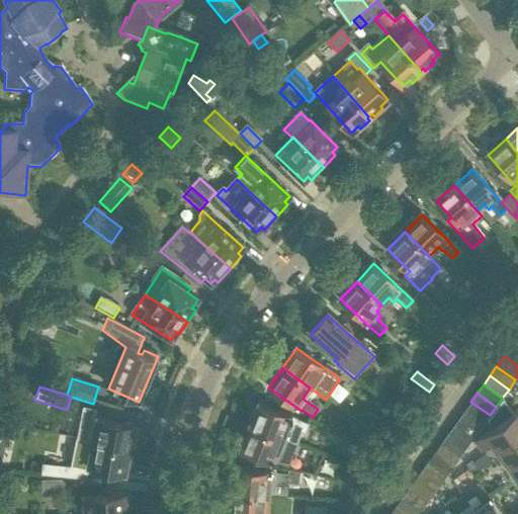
[(517,412),(513,417),(501,400),(496,407),(490,415),(487,420),(494,430),(486,435),(493,445),(498,452),(517,437),(517,412)]
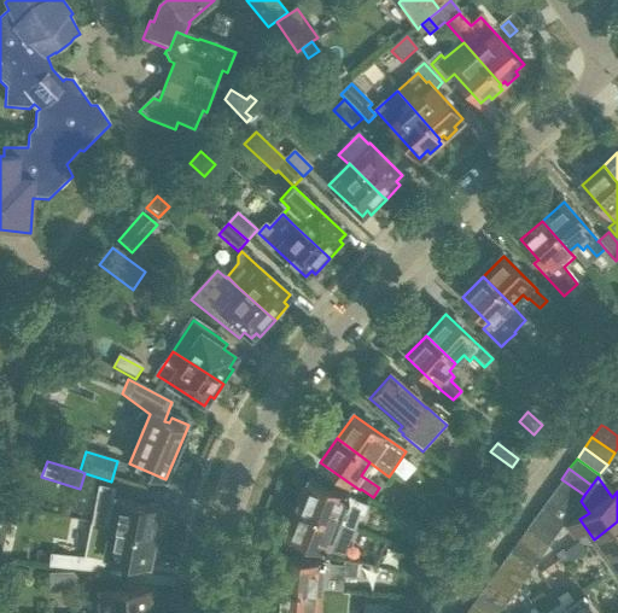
[(561,479),(554,490),(577,506),(581,501),(584,495),(561,479)]
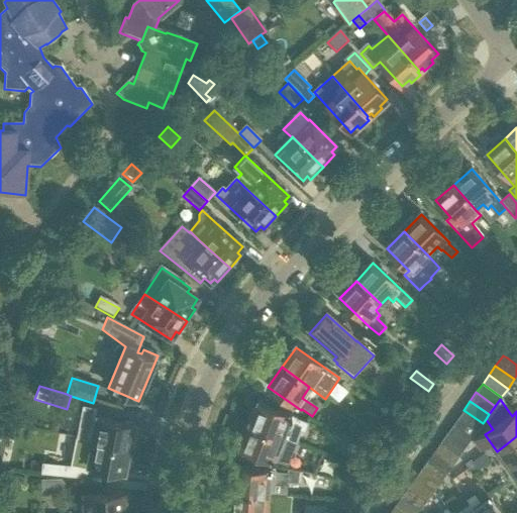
[(249,427),(281,439),(285,428),(291,430),(291,428),(304,433),(307,425),(296,420),(297,419),(259,404),(249,427)]
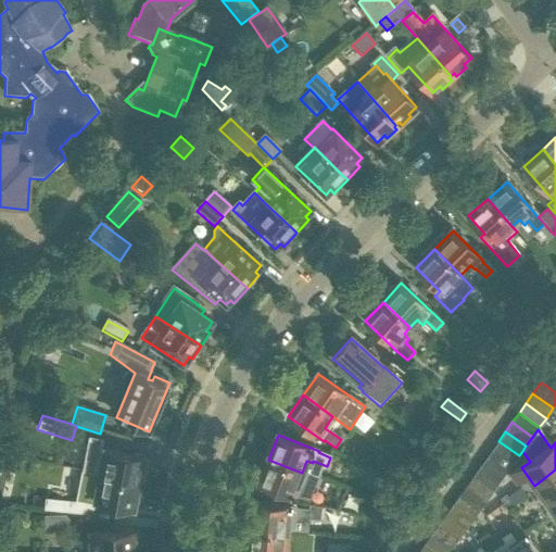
[(85,473),(143,485),(146,469),(141,468),(143,459),(103,450),(104,442),(91,439),(85,473)]
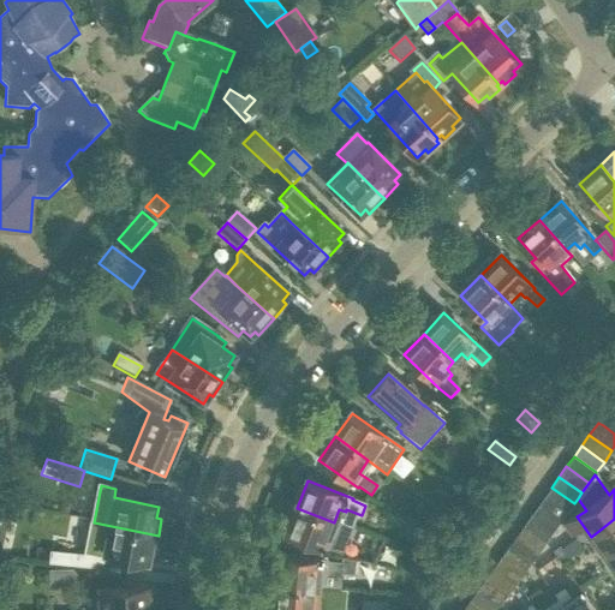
[(566,514),(574,503),(551,488),(543,498),(566,514)]
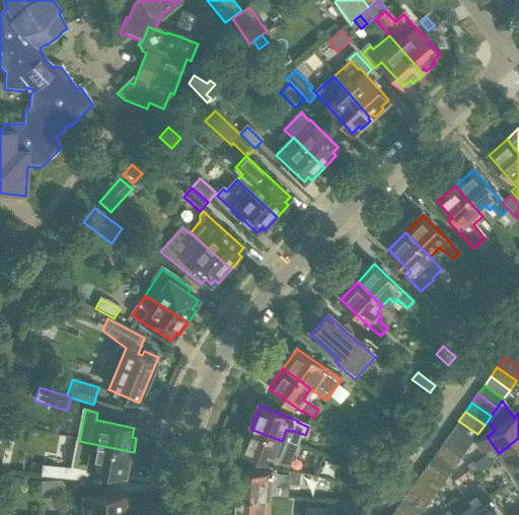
[(471,443),(477,434),(458,421),(452,430),(471,443)]
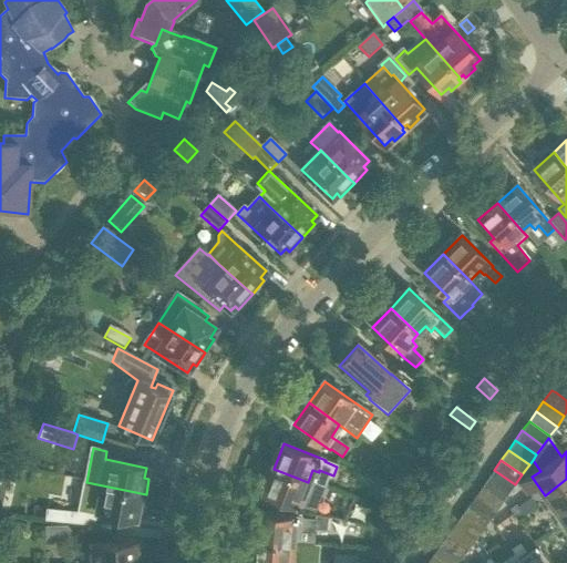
[(308,482),(274,469),(265,493),(307,509),(315,512),(318,504),(319,504),(322,495),(321,495),(323,489),(308,482)]
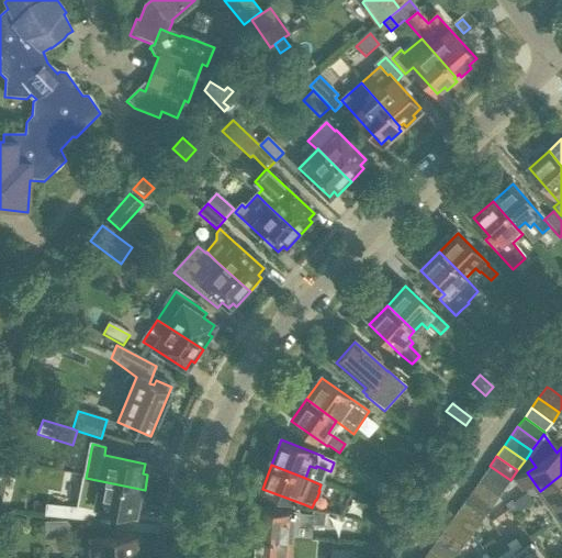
[(504,490),(510,480),(490,466),(483,475),(504,490)]
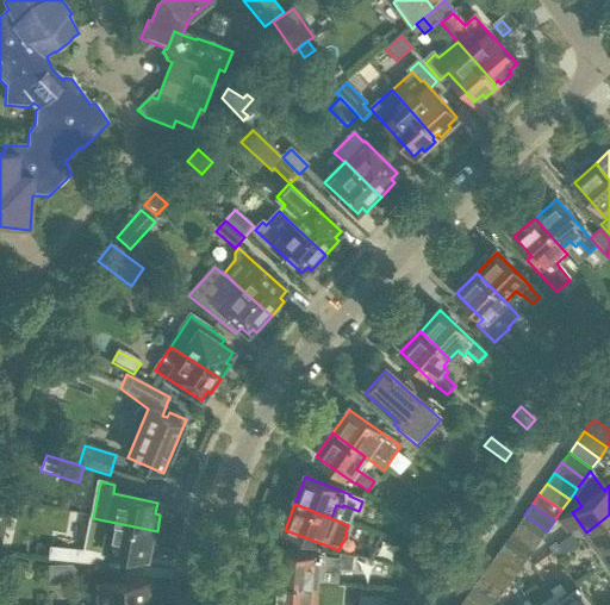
[(566,517),(574,529),(580,524),(572,512),(566,517)]
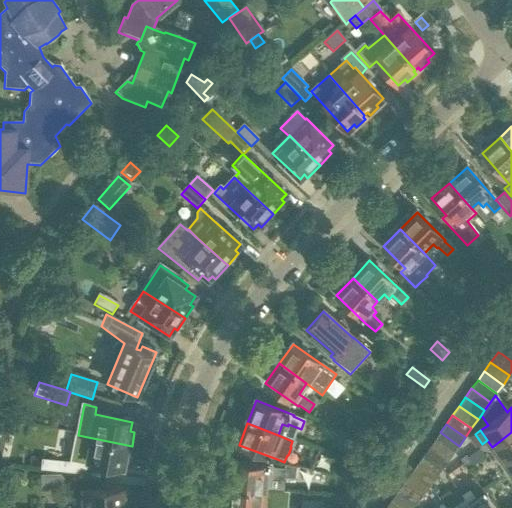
[(452,455),(459,446),(440,432),(433,441),(452,455)]
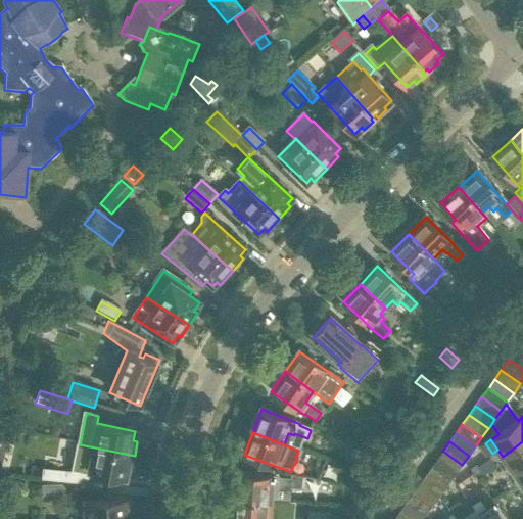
[(522,441),(503,457),(515,473),(522,467),(522,441)]
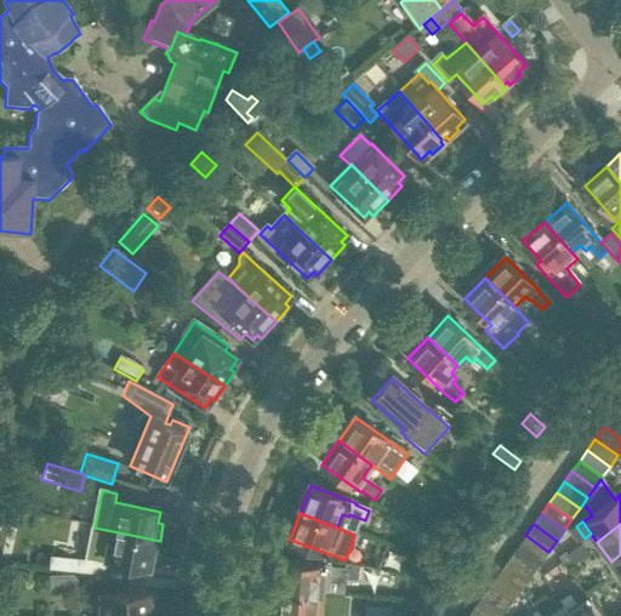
[(55,555),(85,559),(91,529),(74,525),(69,551),(56,547),(55,555)]
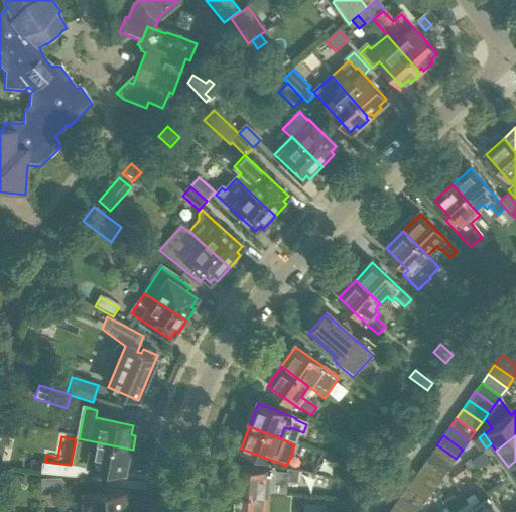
[(481,452),(486,448),(479,437),(473,441),(481,452)]
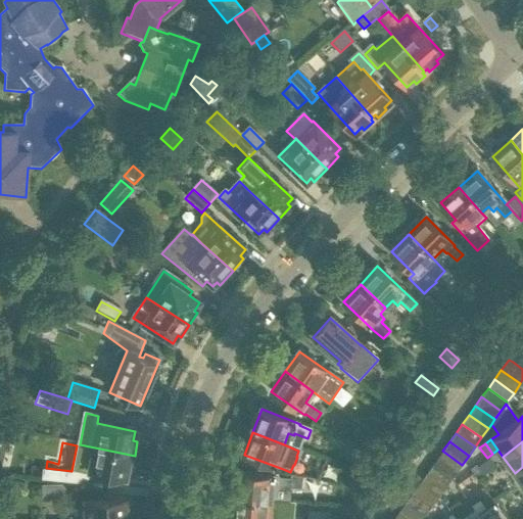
[(90,474),(90,472),(126,479),(128,470),(132,471),(135,456),(80,444),(77,444),(77,445),(72,471),(90,474)]
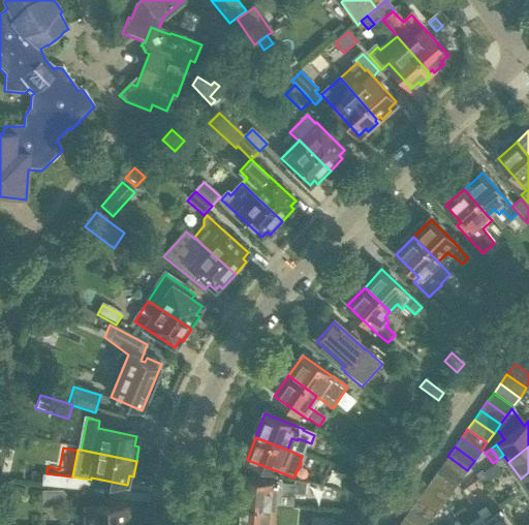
[(461,479),(467,470),(447,456),(441,465),(461,479)]
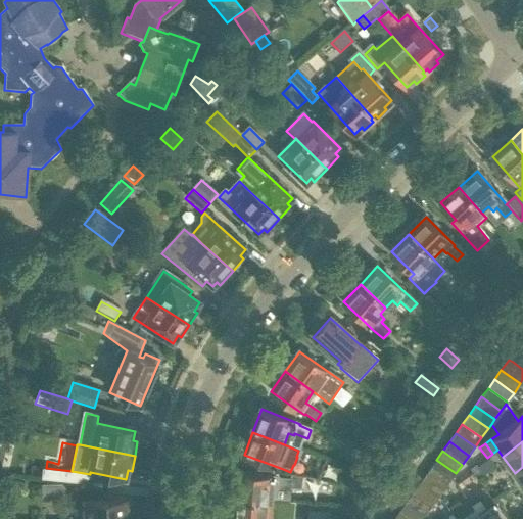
[(449,482),(456,473),(436,460),(430,469),(449,482)]
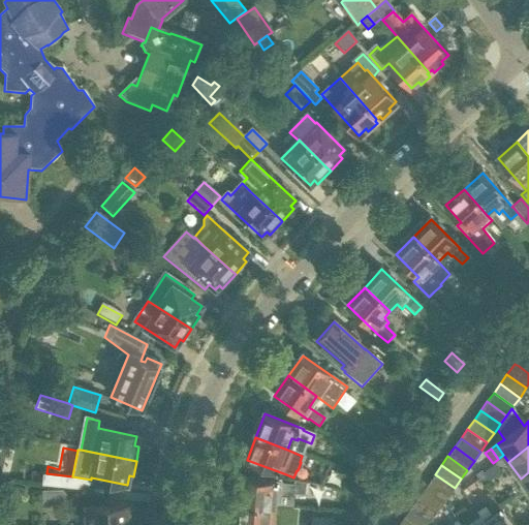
[(375,484),(384,488),(391,471),(381,467),(375,484)]
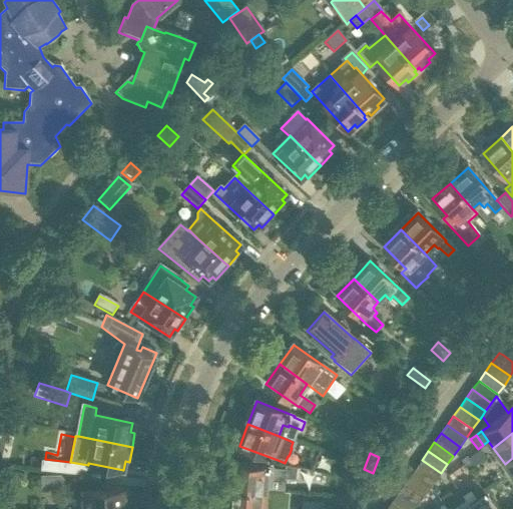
[(42,459),(41,469),(87,474),(88,465),(70,462),(45,459),(42,459)]
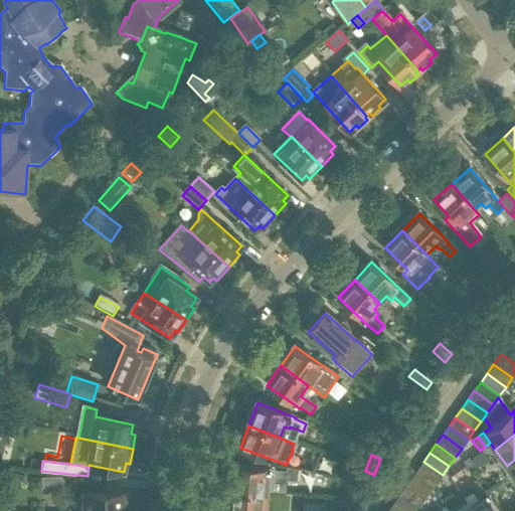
[(436,484),(443,475),(423,462),(417,471),(436,484)]
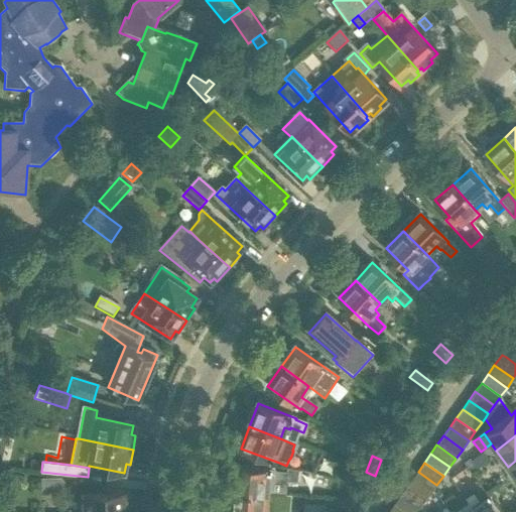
[(296,483),(297,473),(287,471),(287,473),(275,473),(275,471),(235,468),(233,491),(268,494),(285,496),(286,483),(296,483)]
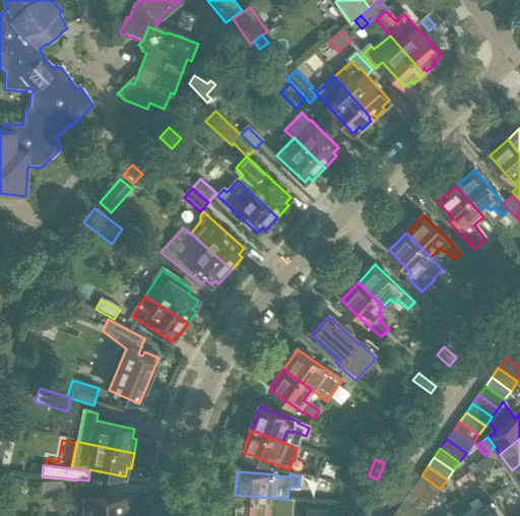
[(434,498),(440,489),(421,475),(414,485),(434,498)]
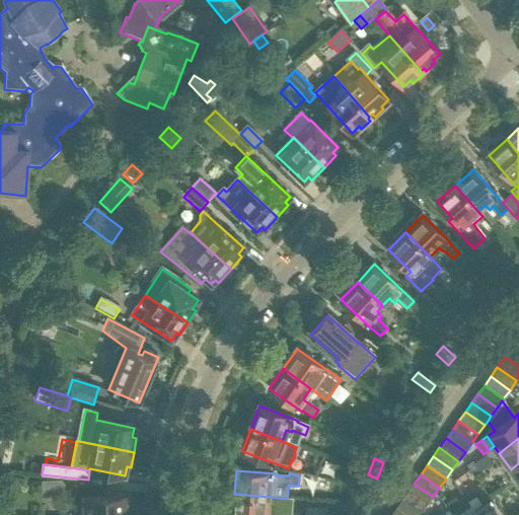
[(42,483),(42,497),(62,497),(62,483),(42,483)]
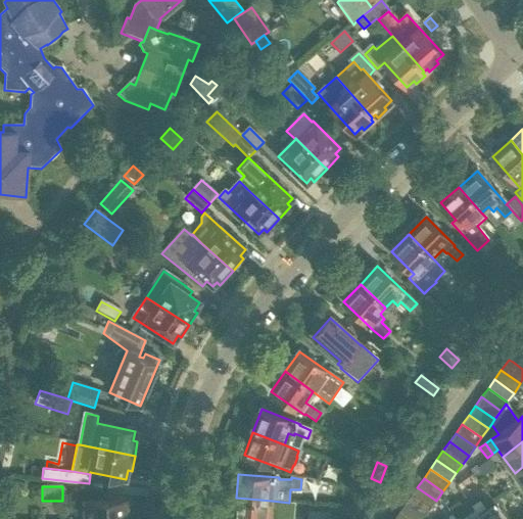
[(430,509),(436,501),(417,487),(411,496),(430,509)]
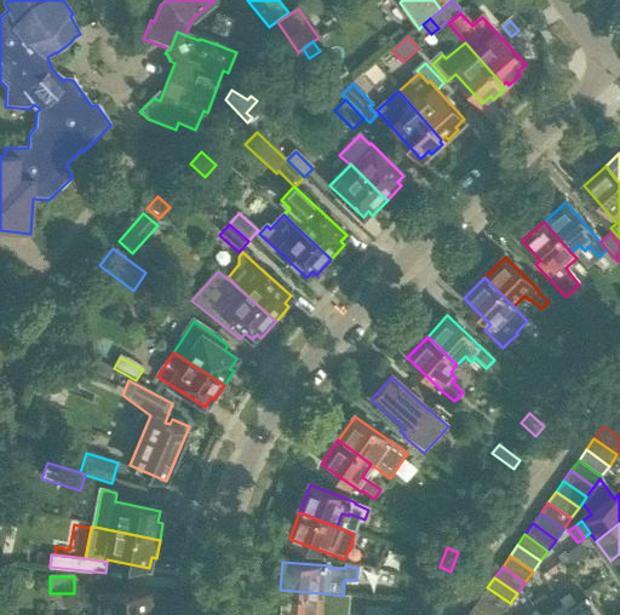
[(503,614),(510,603),(487,587),(480,598),(501,614),(503,614)]
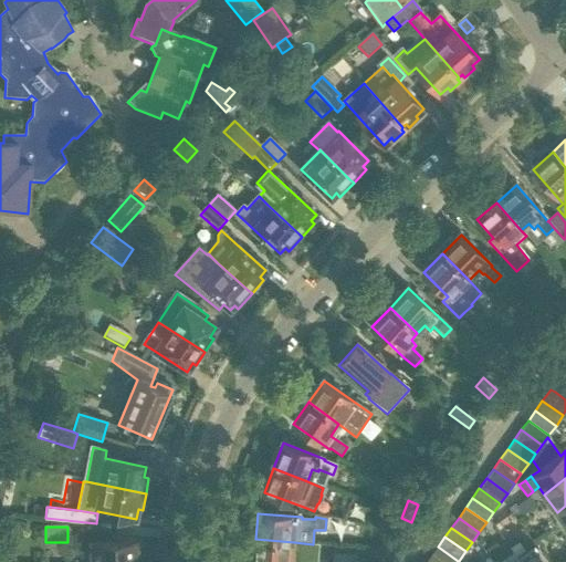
[(293,558),(294,542),(255,539),(252,561),(312,561),(312,560),(299,559),(299,558),(293,558)]
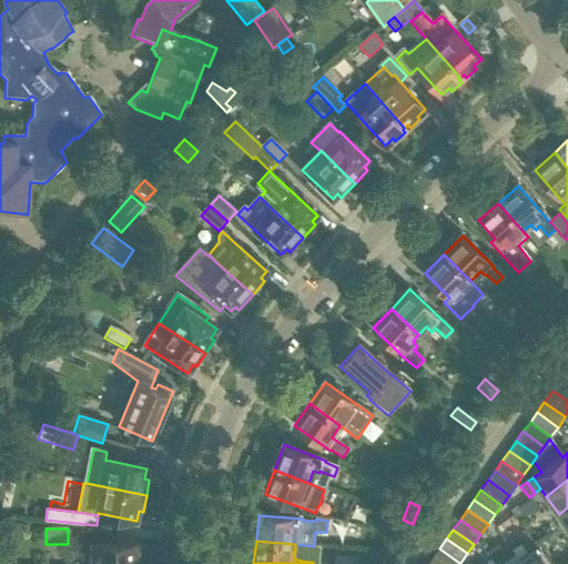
[(137,563),(137,543),(110,544),(110,542),(93,542),(93,544),(89,545),(89,563),(137,563)]
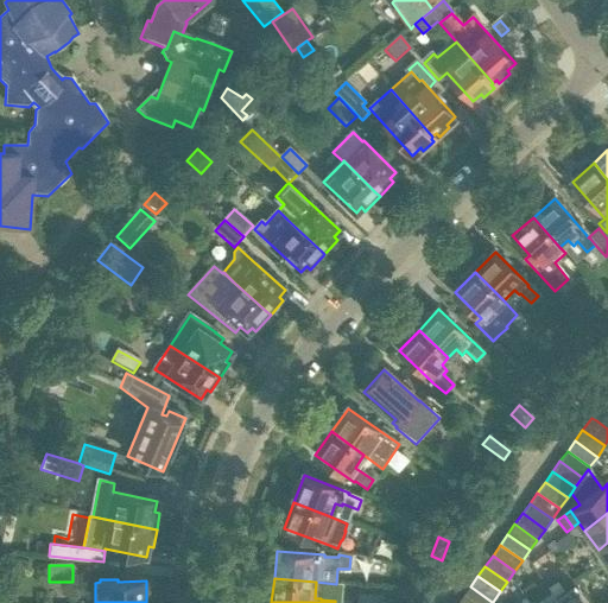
[(493,602),(492,602),(470,586),(462,597),(470,602),(493,602)]
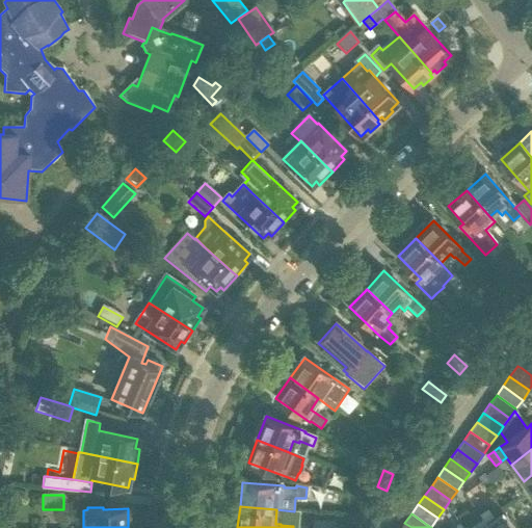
[(513,527),(505,516),(487,527),(513,527)]
